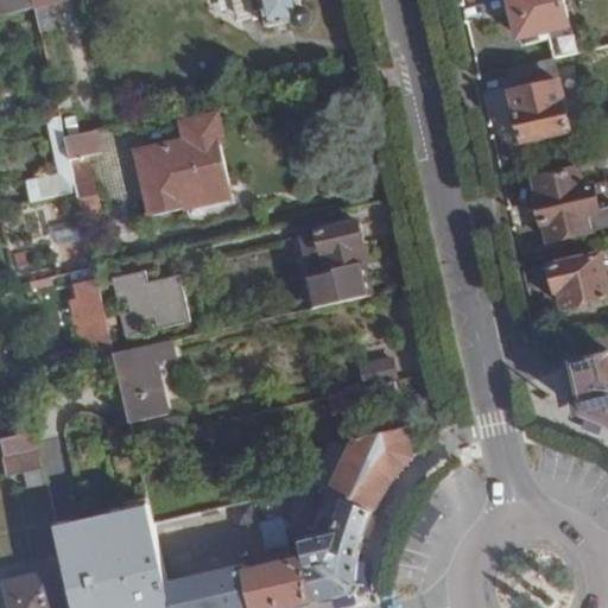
[(0,0),(0,5),(2,14),(37,7),(35,0),(0,0)]
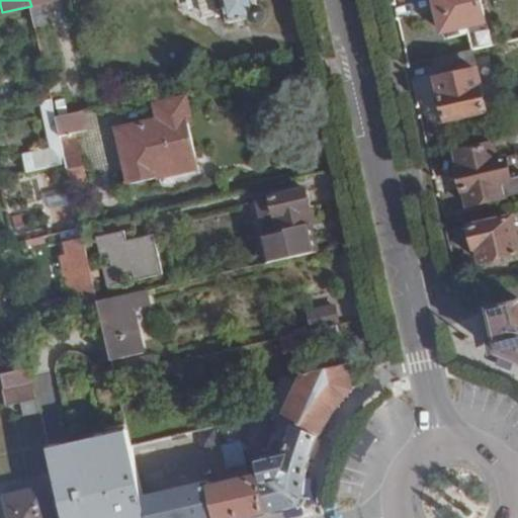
[(29,0),(31,6),(36,26),(47,24),(41,5),(48,3),(47,0),(29,0)]
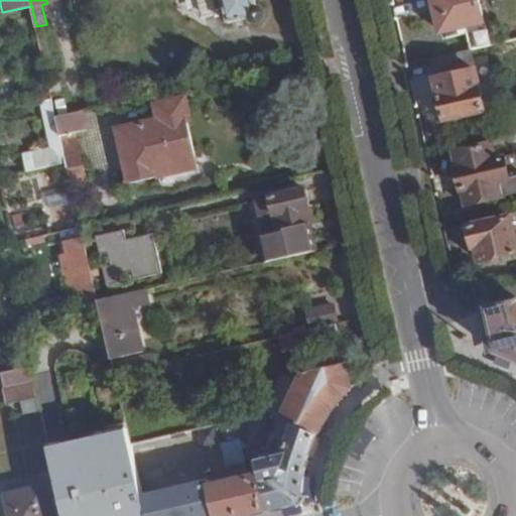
[(217,0),(221,11),(226,10),(230,23),(250,19),(255,24),(261,26),(267,24),(269,20),(270,13),(263,7),(258,7),(256,0),(217,0)]
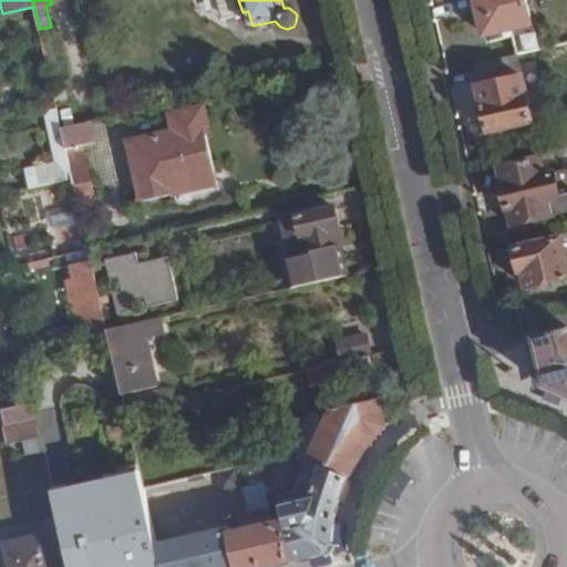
[(515,28),(519,53),(538,50),(527,0),(480,0),(487,34),(515,28)]
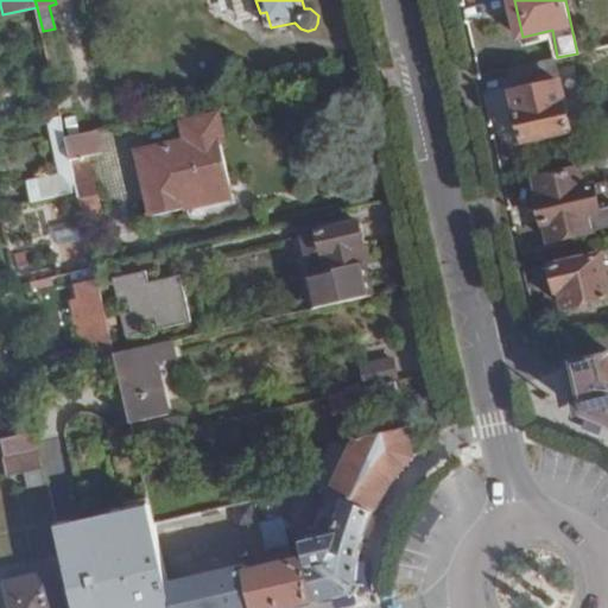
[(557,57),(510,69),(511,74),(507,75),(510,89),(514,89),(526,140),(572,130),(557,57)]
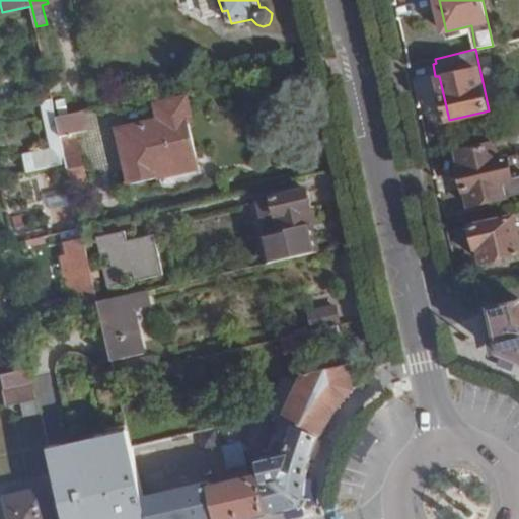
[(57,118),(53,100),(41,103),(51,149),(23,156),(27,173),(68,164),(63,145),(61,137),(57,118)]
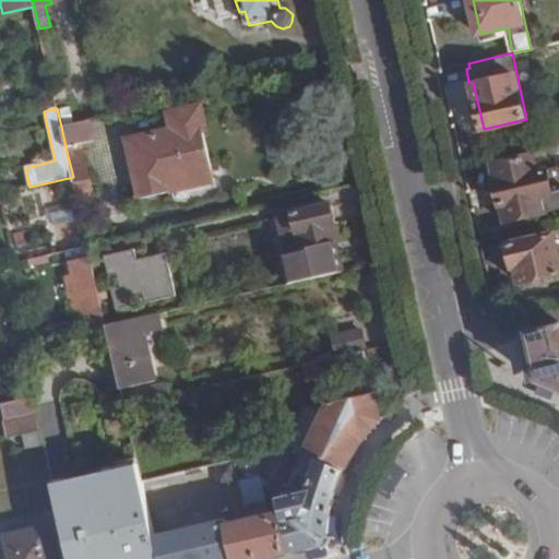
[(170,180),(213,171),(198,108),(171,114),(175,130),(129,142),(142,198),(174,190),(170,180)]
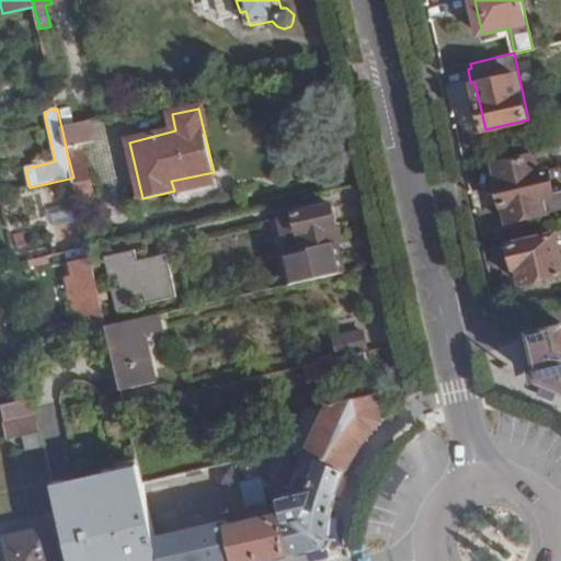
[(94,142),(90,121),(61,127),(66,148),(94,142)]
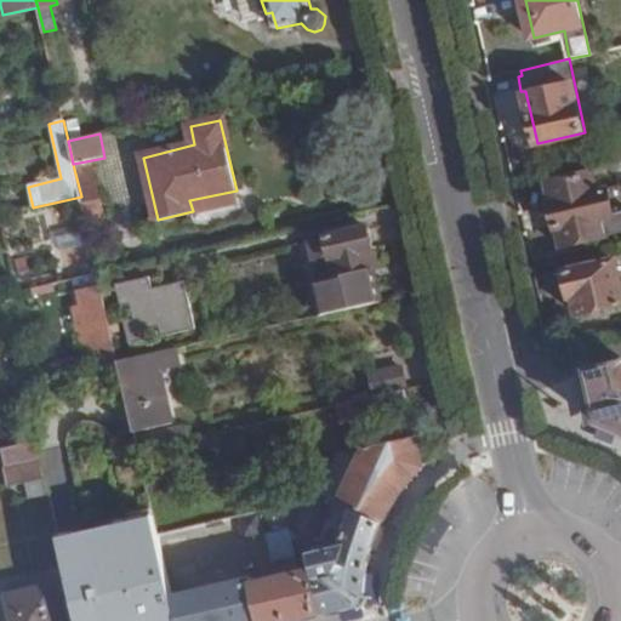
[(75,174),(81,197),(86,220),(104,216),(93,170),(75,174)]
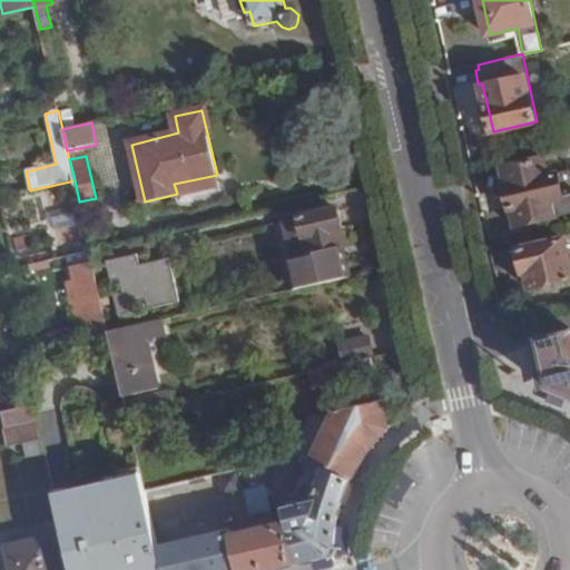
[(549,177),(544,158),(503,168),(507,186),(504,187),(509,210),(513,210),(518,227),(558,218),(553,203),(564,199),(559,176),(549,177)]
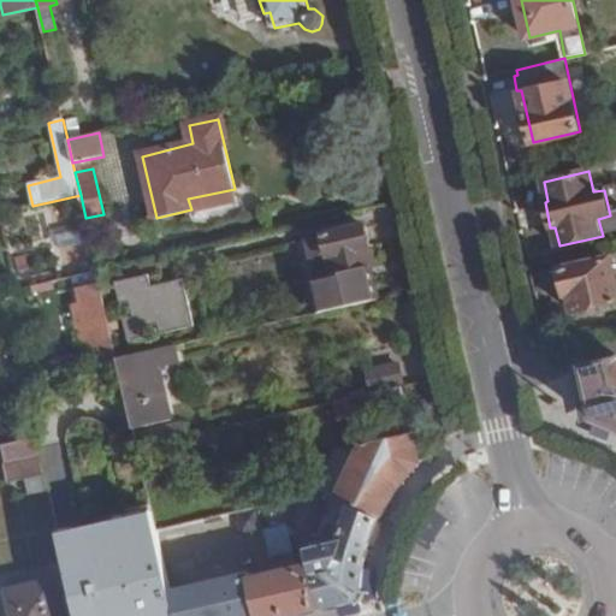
[(237,200),(235,189),(188,199),(191,209),(237,200)]
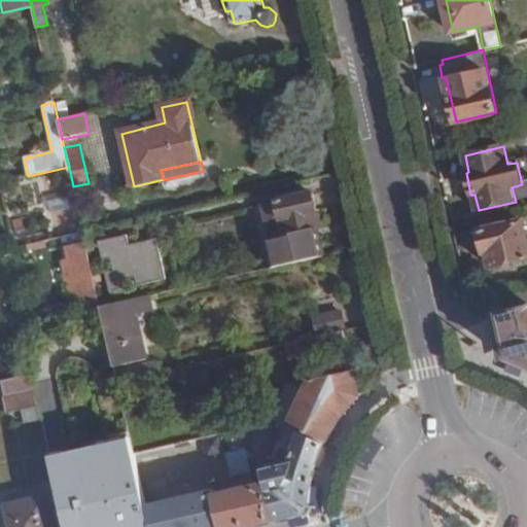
[(67,210),(69,196),(49,192),(50,183),(29,180),(26,204),(67,210)]
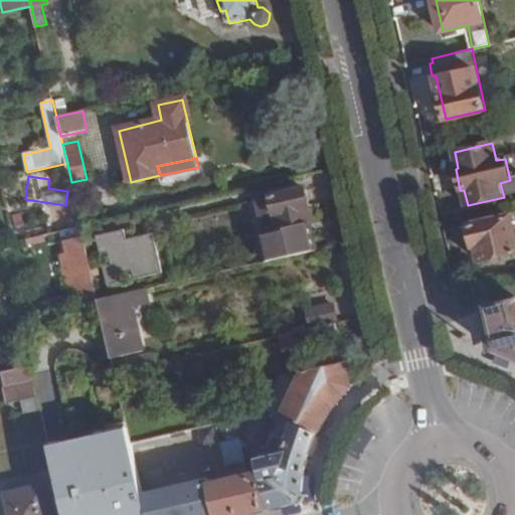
[(500,183),(504,197),(514,194),(514,178),(510,180),(500,183)]
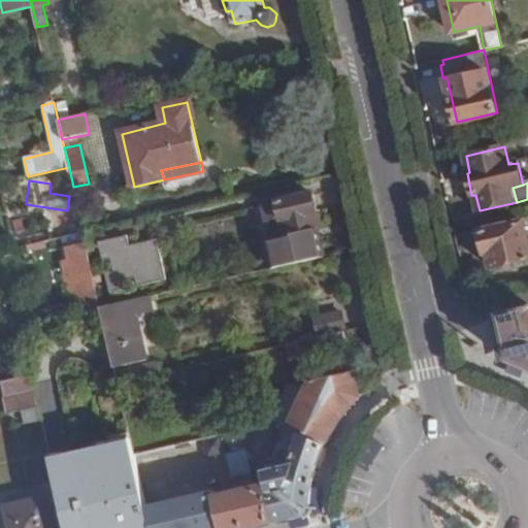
[(274,269),(328,257),(325,241),(319,242),(315,230),(322,228),(314,195),(264,206),(268,226),(284,224),(286,236),(268,240),(274,269)]
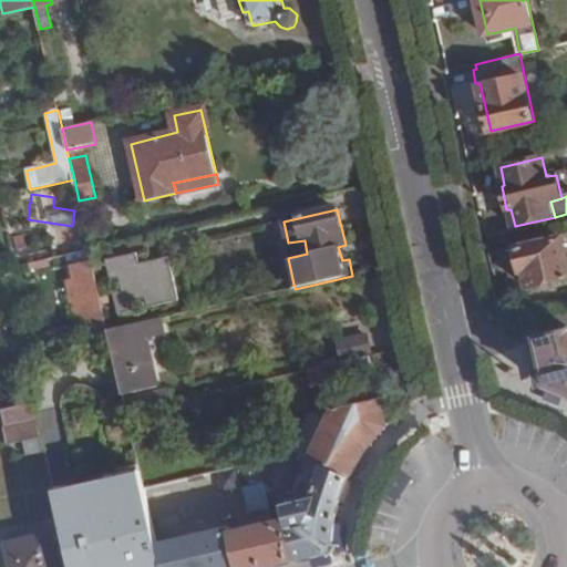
[(566,278),(566,263),(562,238),(516,249),(521,271),(524,271),(529,287),(566,278)]
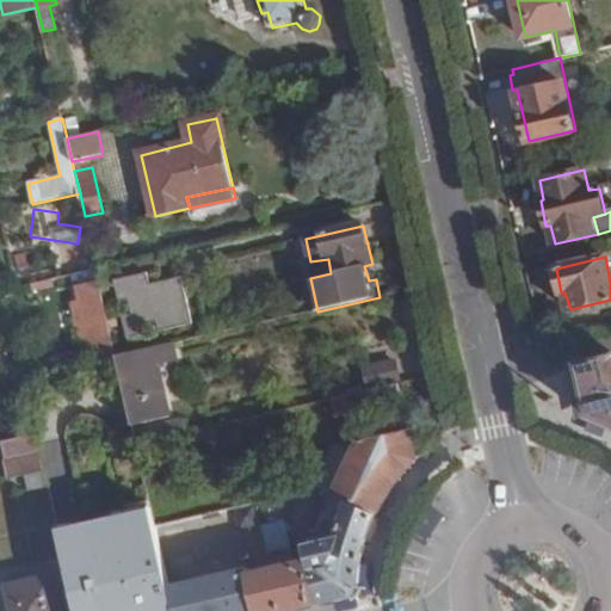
[(369,281),(376,279),(372,264),(364,266),(369,281)]
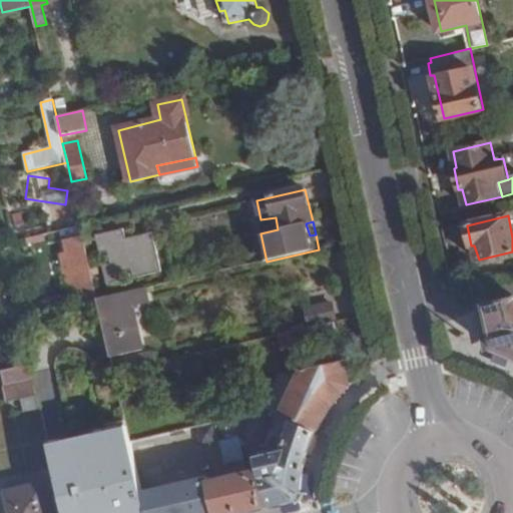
[(85,303),(98,300),(81,225),(60,230),(65,251),(58,252),(66,288),(75,286),(79,304),(85,303)]
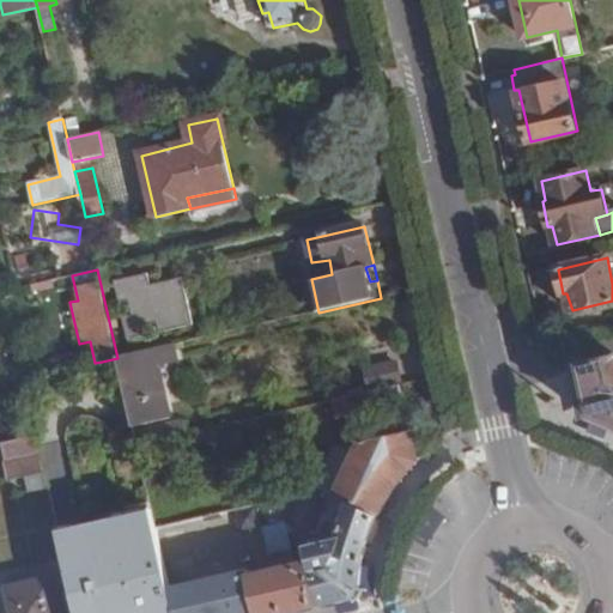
[(186,327),(177,291),(164,293),(162,284),(152,286),(149,274),(116,281),(121,304),(131,301),(134,315),(125,317),(128,339),(147,335),(145,325),(158,322),(161,332),(186,327)]
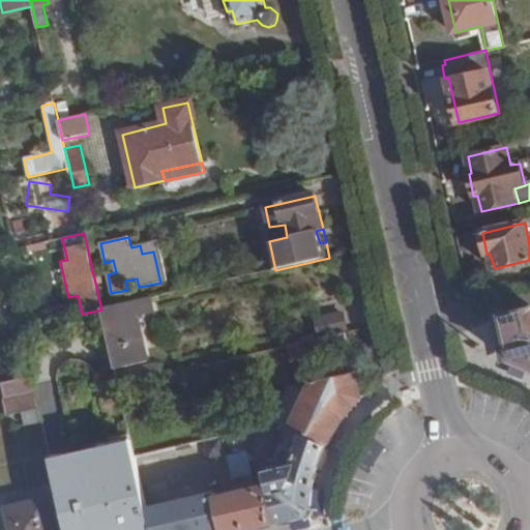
[(142,254),(153,252),(151,242),(140,245),(142,254)]
